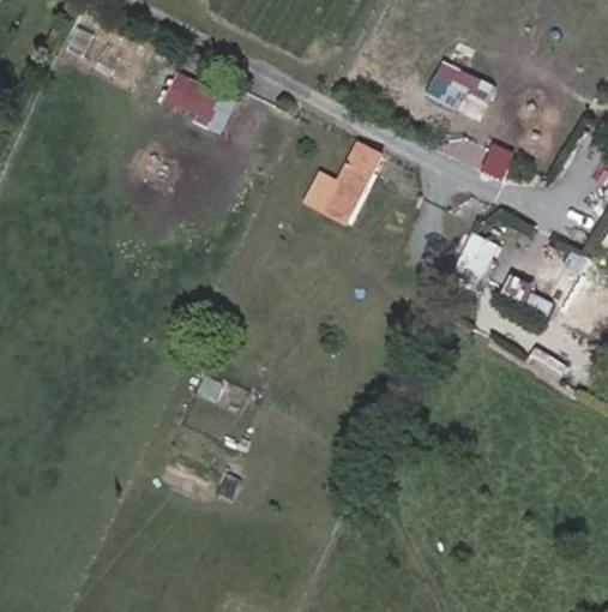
[(206,124),(223,89),(176,66),(160,101),(206,124)]
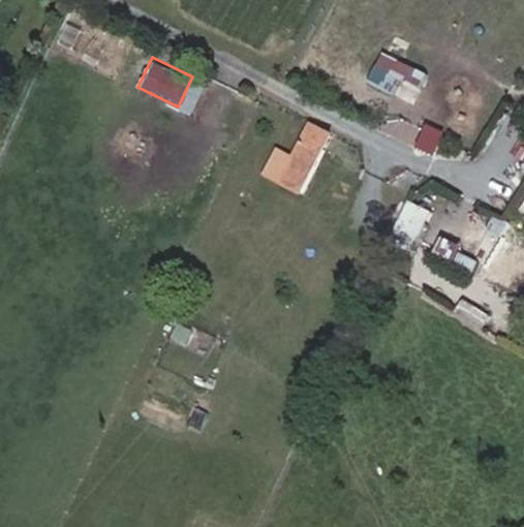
[(409,99),(417,87),(374,64),(359,93),(383,105),(392,90),(409,99)]
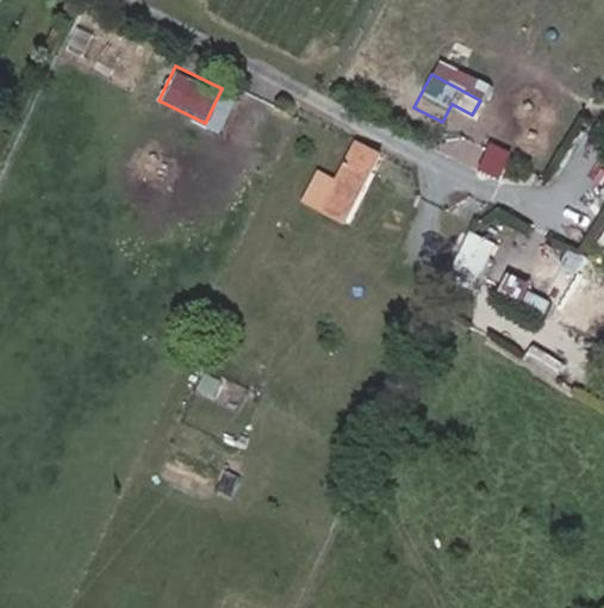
[(216,129),(234,94),(222,88),(205,123),(216,129)]
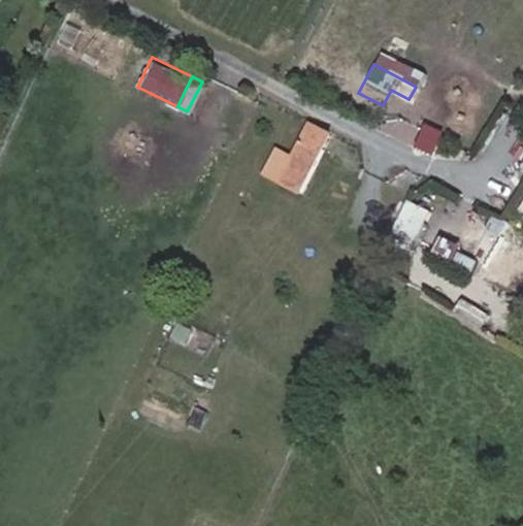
[(297,191),(321,146),(306,139),(314,126),(307,122),(285,161),(273,155),(264,173),(297,191)]
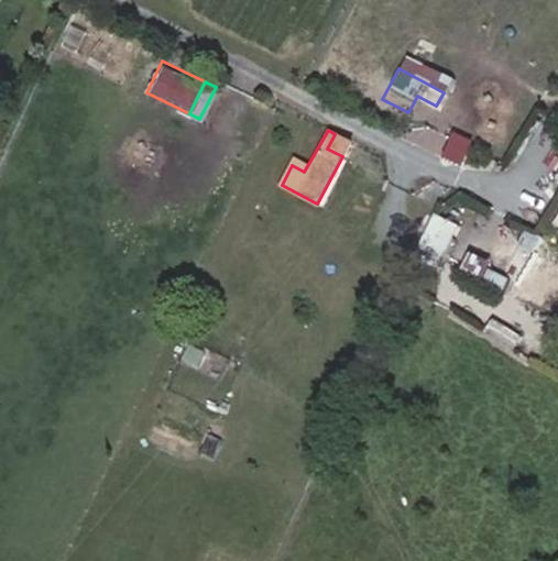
[(342,156),(350,142),(335,134),(327,149),(342,156)]
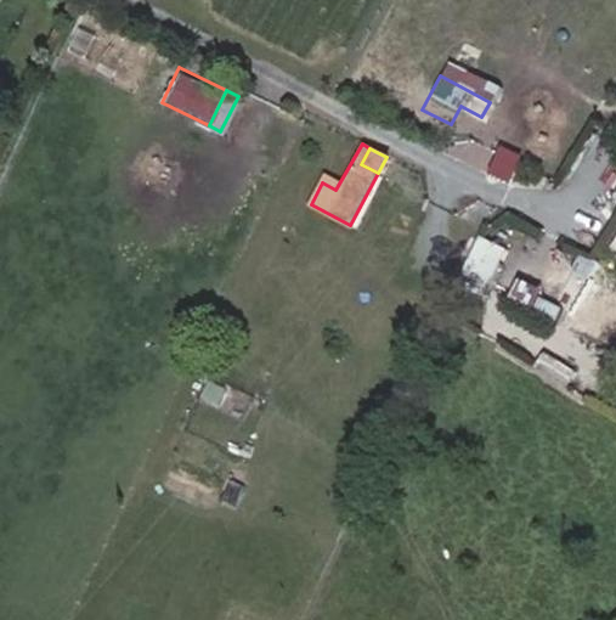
[(484,287),(503,246),(480,235),(461,276),(484,287)]
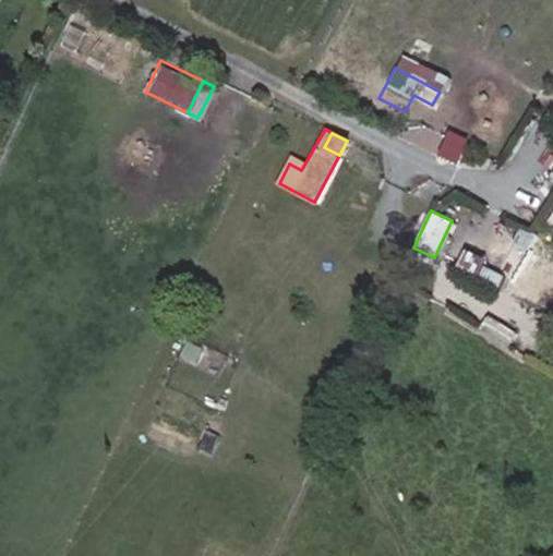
[(529,321),(550,297),(524,278),(537,261),(528,254),(483,311),(505,327),(517,311),(529,321)]
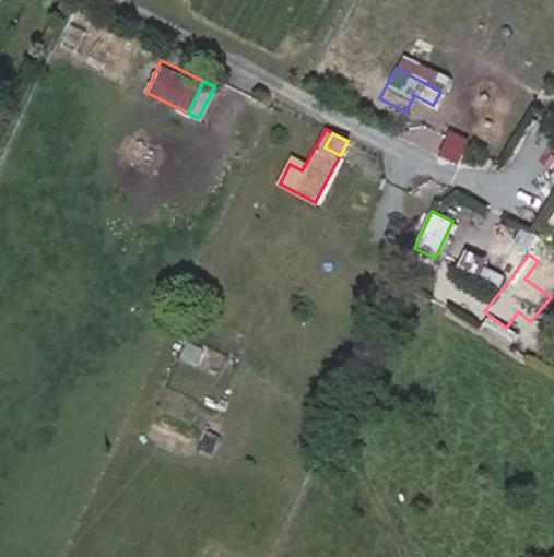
[(473,281),(482,267),(463,256),(455,270),(473,281)]
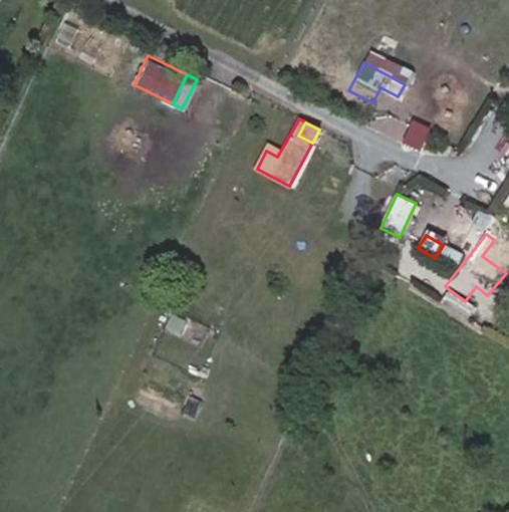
[(459,255),(443,245),(435,258),(452,268),(459,255)]
